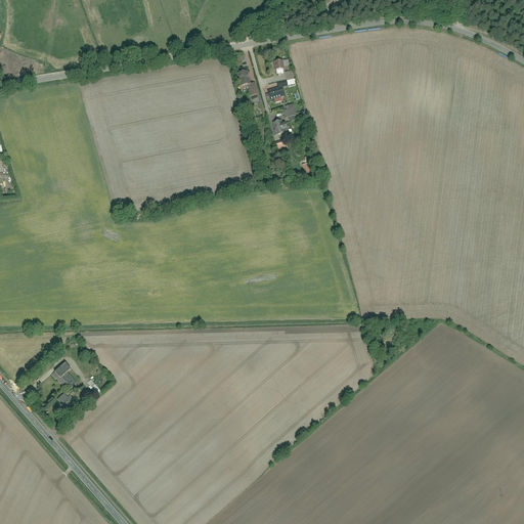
[(273,62),(275,76),(284,75),(281,61),(273,62)]
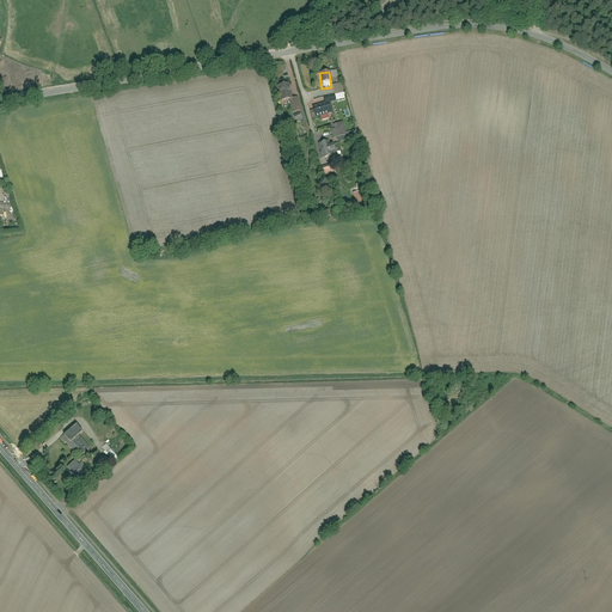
[(287,85),(276,87),(280,102),(291,101),(287,85)]
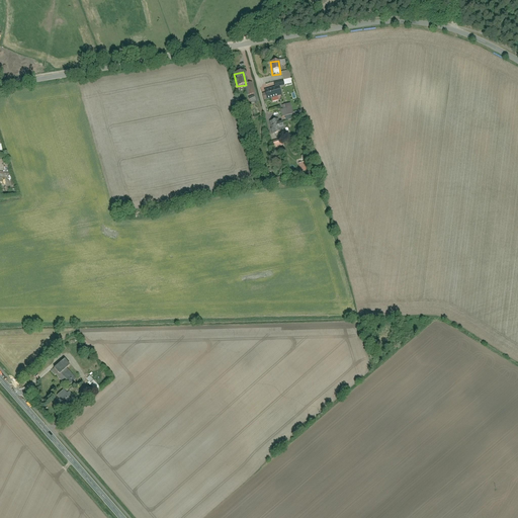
[(281,73),(283,81),(290,79),(288,72),(281,73)]
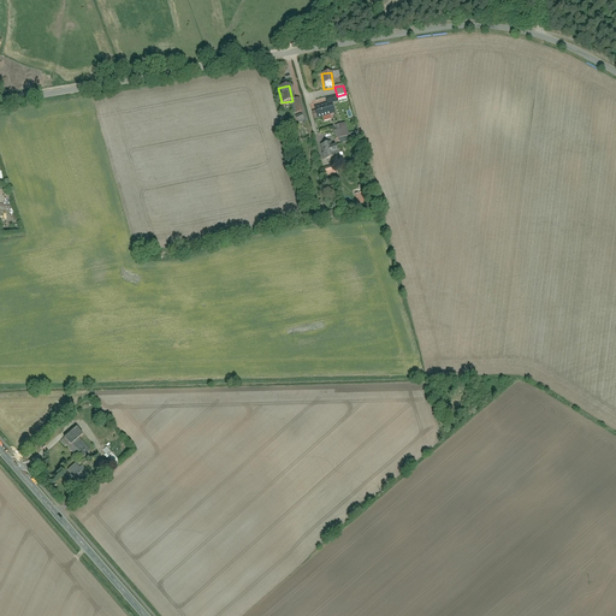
[(295,113),(303,112),(301,98),(292,100),(295,113)]
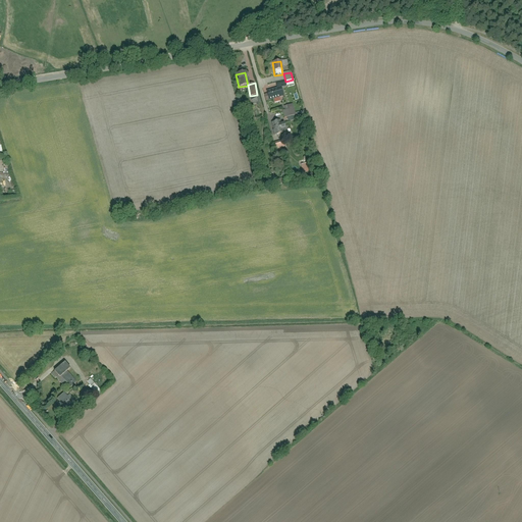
[(279,98),(284,97),(282,89),(265,93),(267,97),(264,98),(265,102),(273,100),(274,104),(280,102),(279,98)]
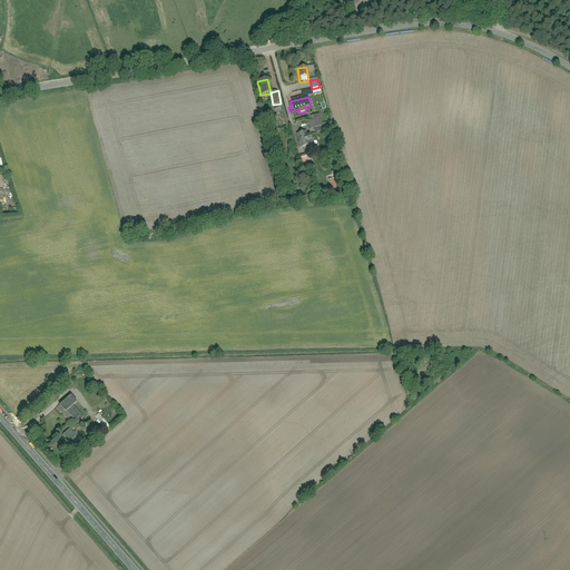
[(308,121),(311,129),(324,126),(321,115),(311,117),(311,120),(308,121)]
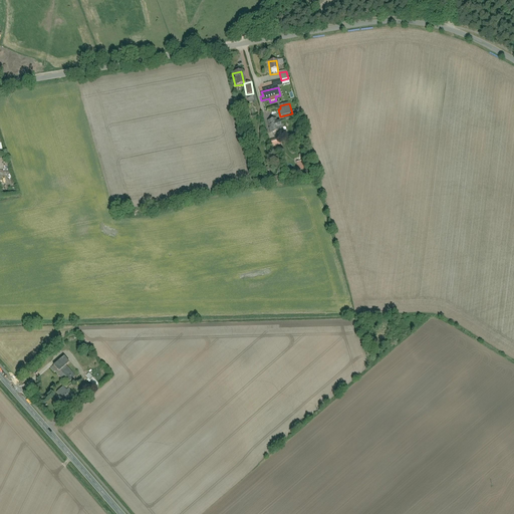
[(272,135),(273,138),(286,135),(284,129),(276,131),(276,129),(280,127),(279,121),(274,122),(273,119),(267,121),(271,135),(272,135)]
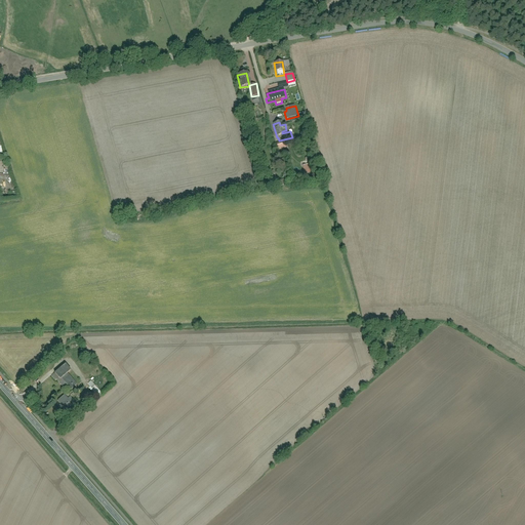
[(276,145),(278,152),(288,149),(286,142),(276,145)]
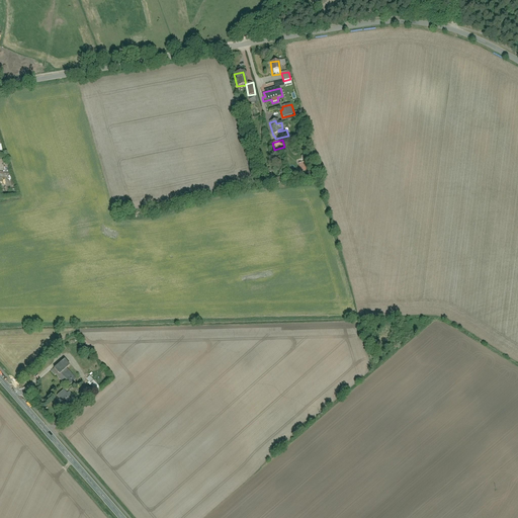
[(265,178),(272,176),(270,169),(263,171),(265,178)]
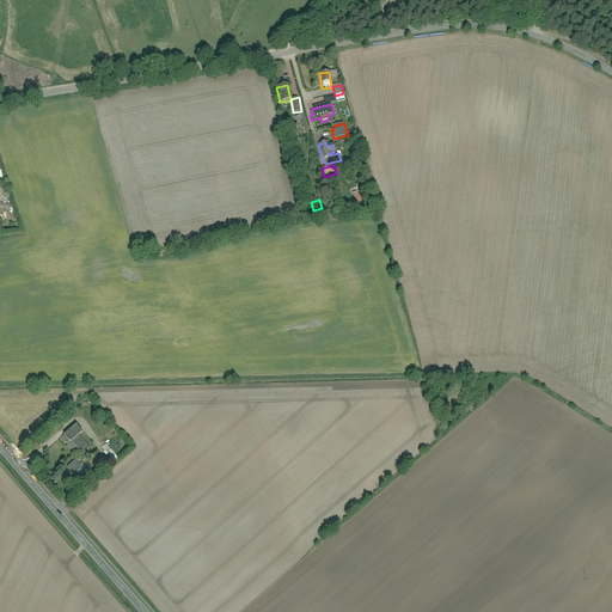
[(83,432),(80,434),(73,426),(60,438),(67,445),(71,442),(83,457),(95,446),(83,432)]
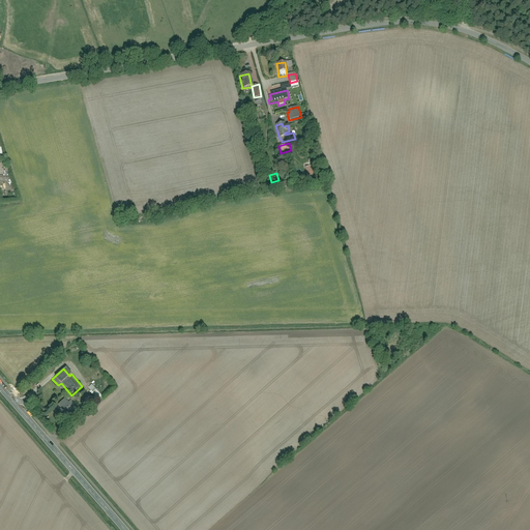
[(94,384),(88,389),(98,401),(105,395),(94,384)]
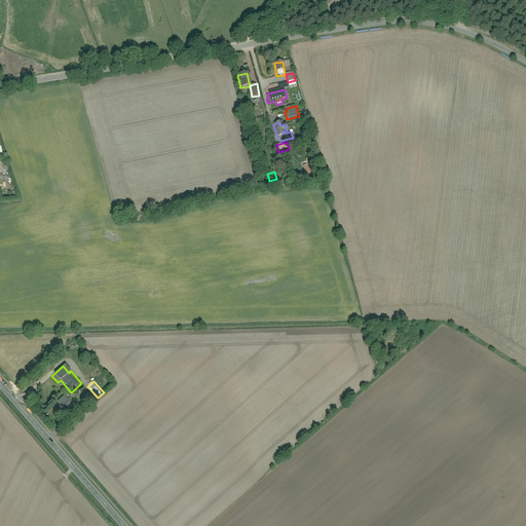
[(65,397),(57,404),(65,412),(72,406),(65,397)]
